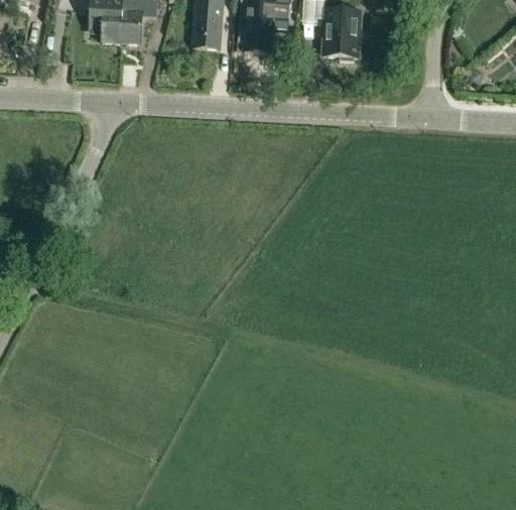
[(90,0),(89,26),(102,27),(101,40),(121,41),(123,0),(90,0)]
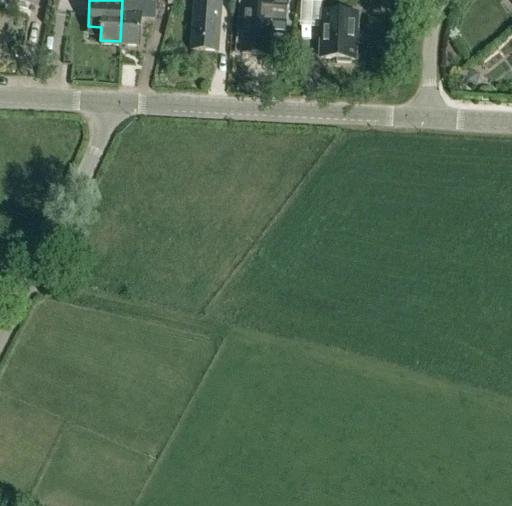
[(122,0),(120,41),(138,42),(140,15),(155,15),(156,0),(122,0)]
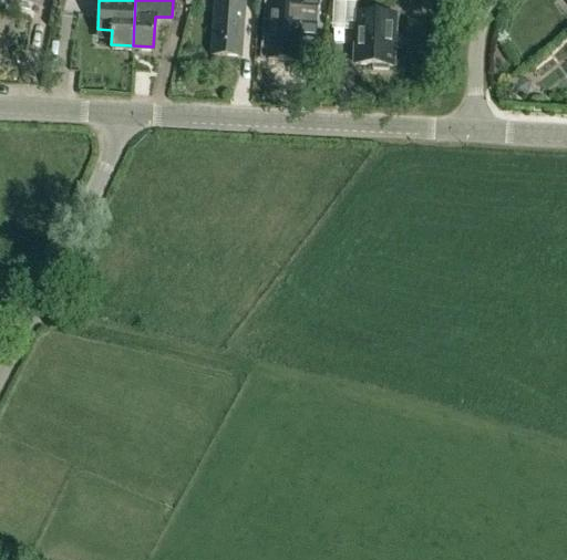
[(215,0),(210,51),(241,52),(245,0),(215,0)]
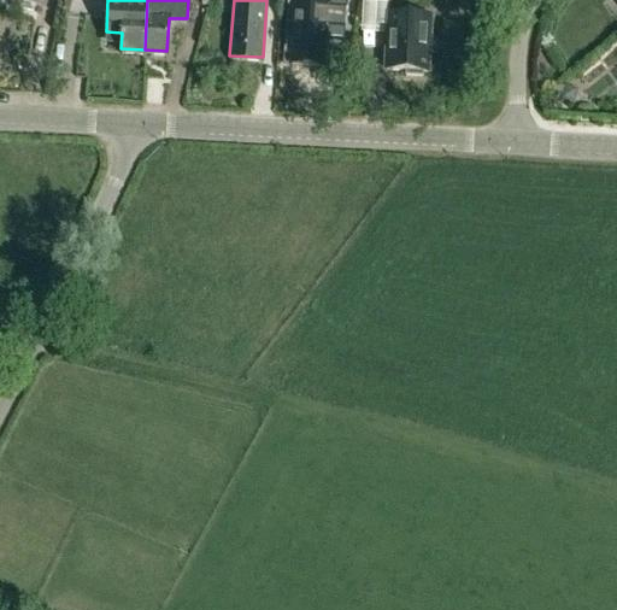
[(323,44),(344,45),(346,0),(313,0),(312,11),(294,10),(292,60),(322,62),(323,44)]
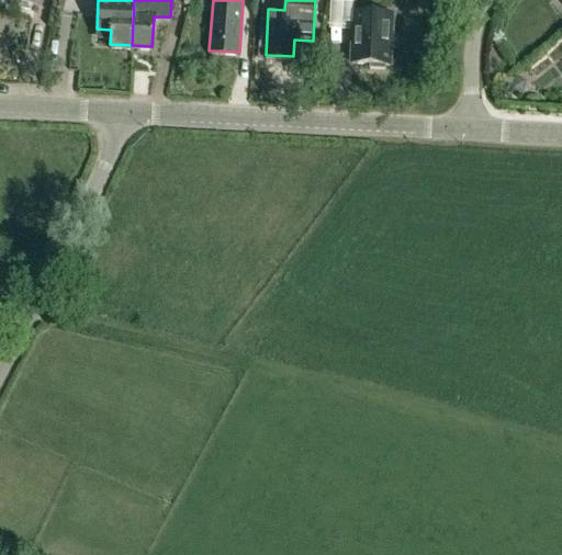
[(378,59),(386,59),(390,10),(356,9),(353,58),(370,59),(370,63),(378,64),(378,59)]
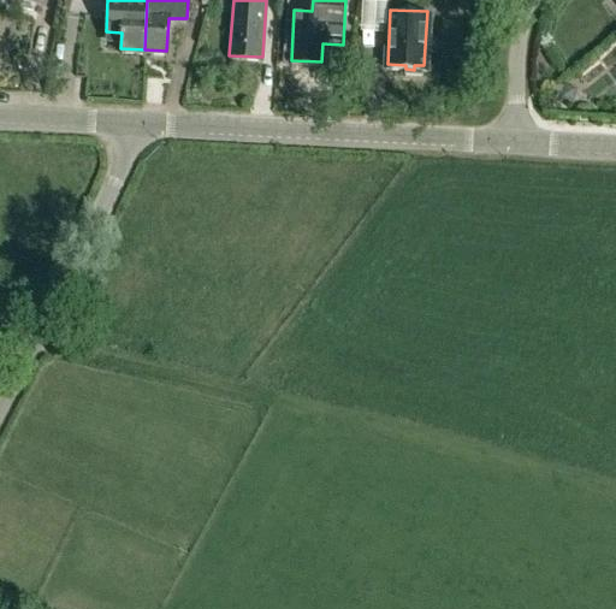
[(568,95),(573,81),(557,76),(554,92),(568,95)]
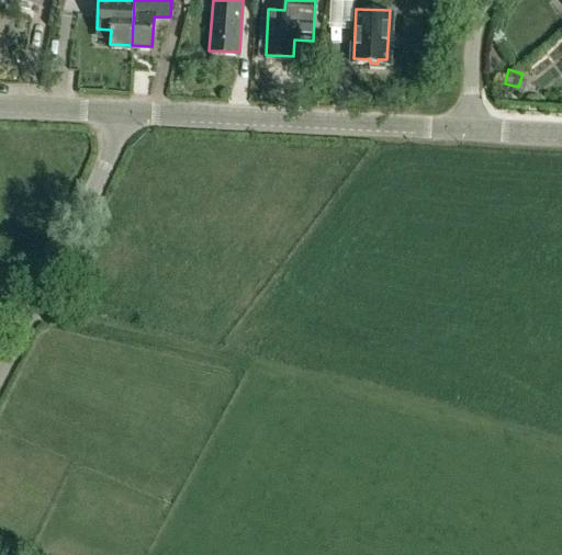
All buildings are outlined.
